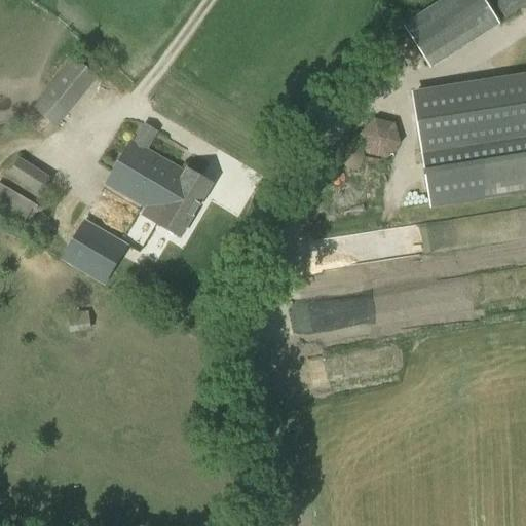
[(430,69),(499,25),(483,0),(442,0),(403,25),(430,69)]
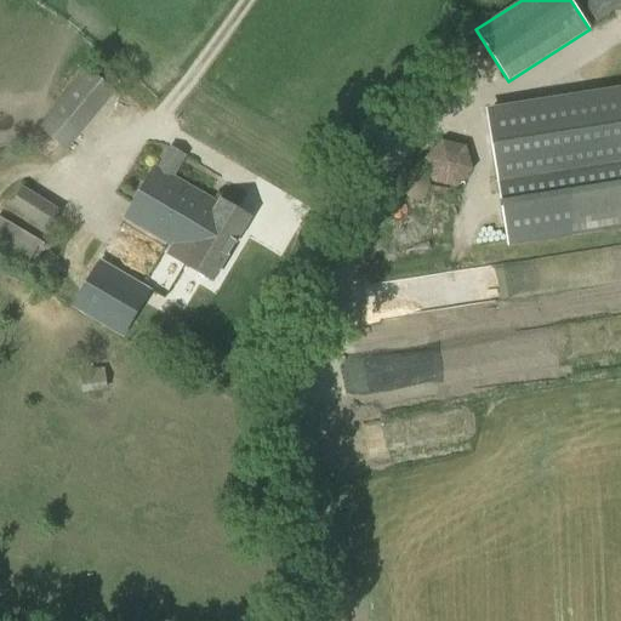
[(620,0),(582,0),(597,22),(620,6),(620,0)]
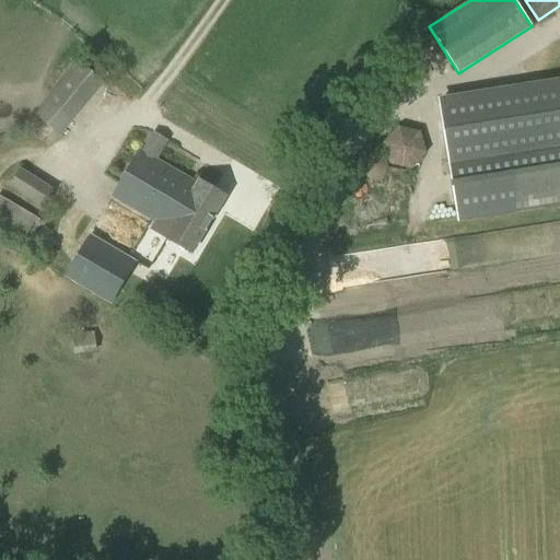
[(93,96),(104,83),(79,62),(68,76),(93,96)]
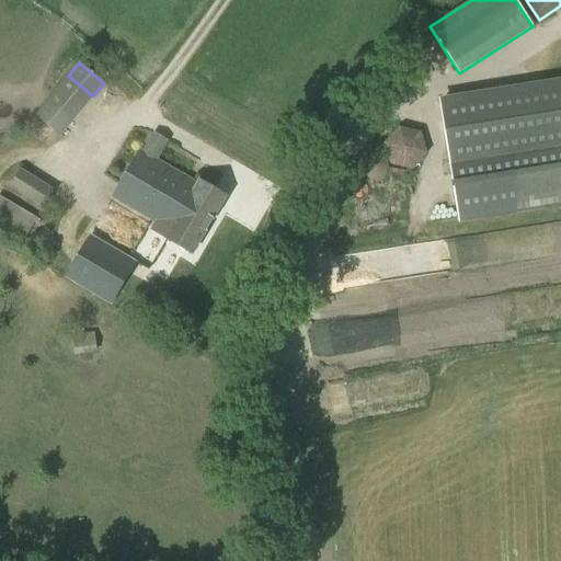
[(517,210),(560,203),(560,77),(439,96),(458,219),(517,210)]
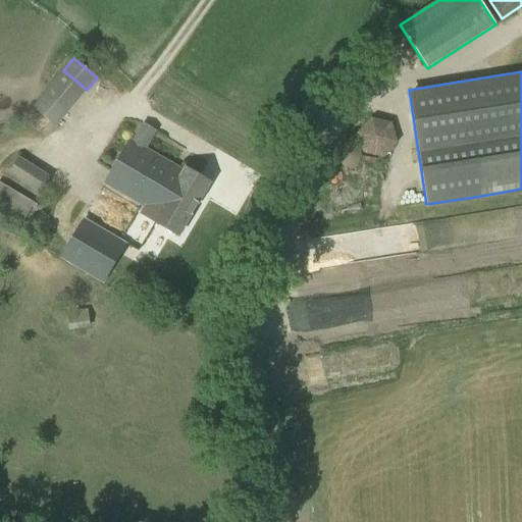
[(65,114),(43,96),(33,108),(55,127),(65,114)]
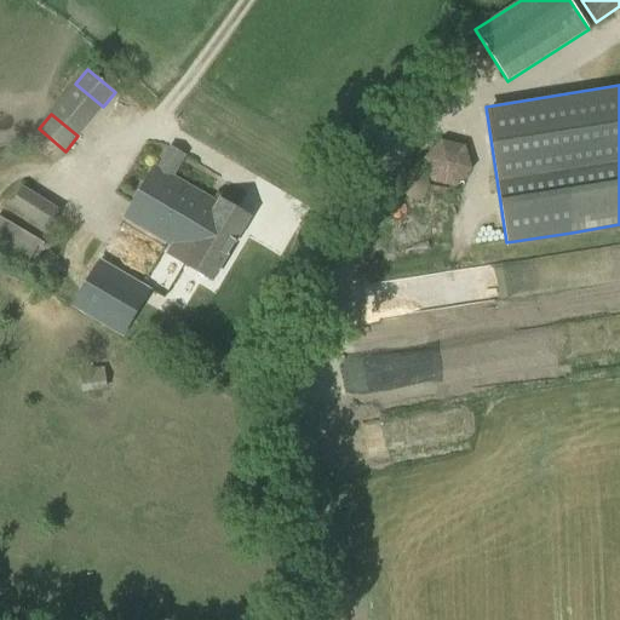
[(158,166),(126,217),(173,245),(170,253),(213,280),(251,216),(222,200),(222,199),(219,202),(158,166)]
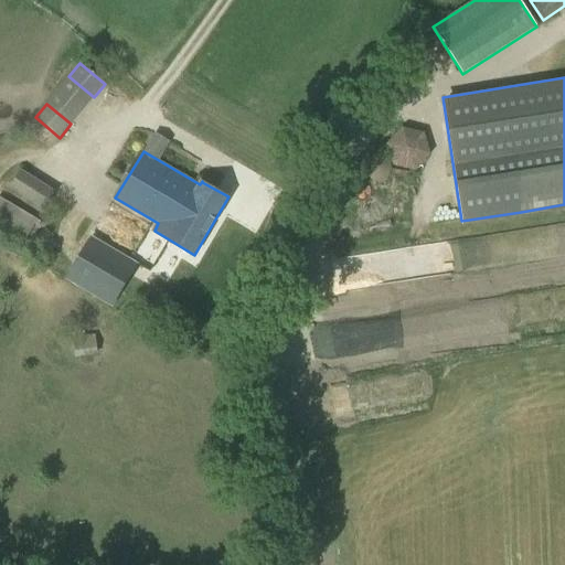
[(39,227),(41,223),(0,199),(0,228),(24,243),(34,225),(39,227)]
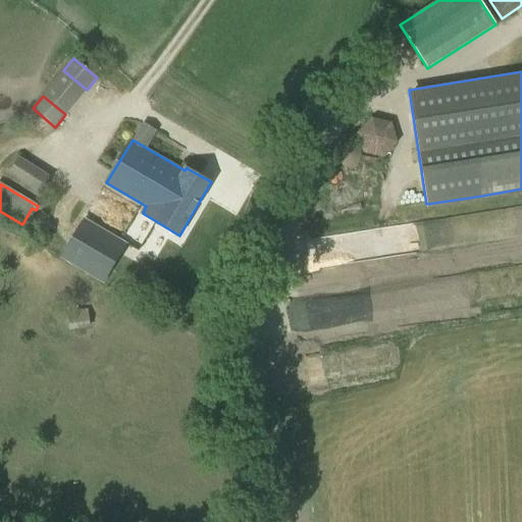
[(104,283),(126,244),(83,218),(60,259),(104,283)]
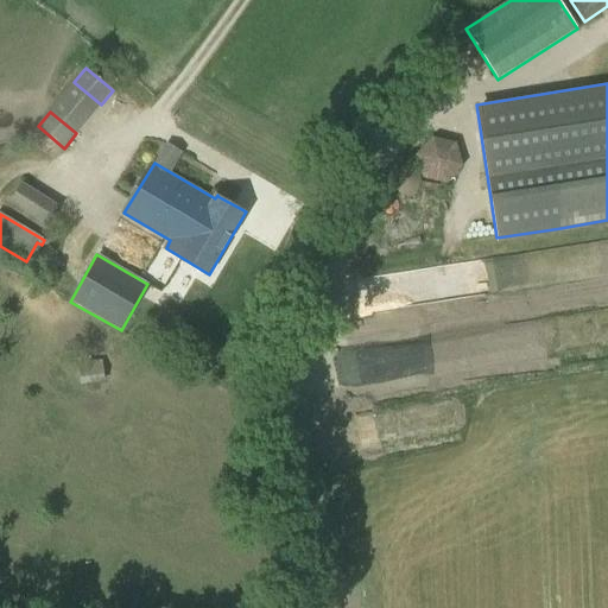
[(81,385),(105,382),(102,360),(77,363),(81,385)]
